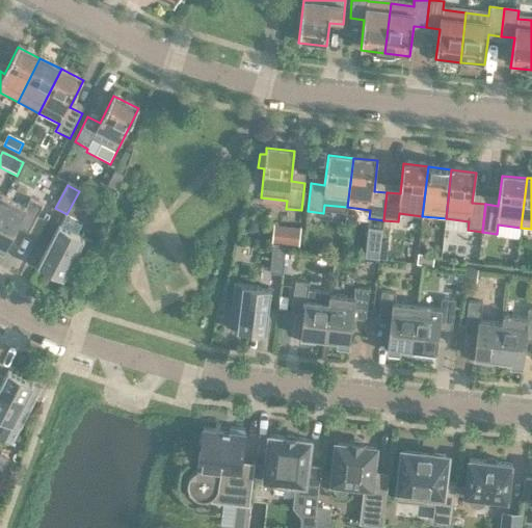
[(29,201),(25,209),(4,199),(0,207),(0,253),(3,256),(19,226),(30,231),(42,207),(29,201)]
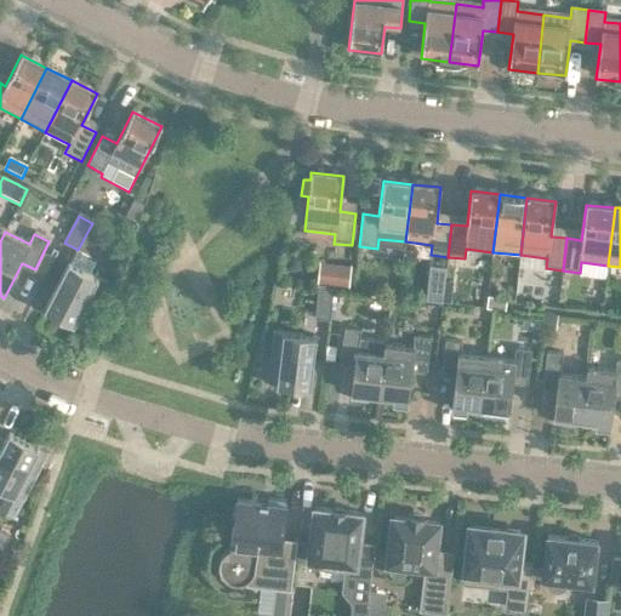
[(44,312),(74,328),(87,302),(97,307),(107,285),(89,275),(93,264),(75,255),(69,266),(68,264),(44,312)]
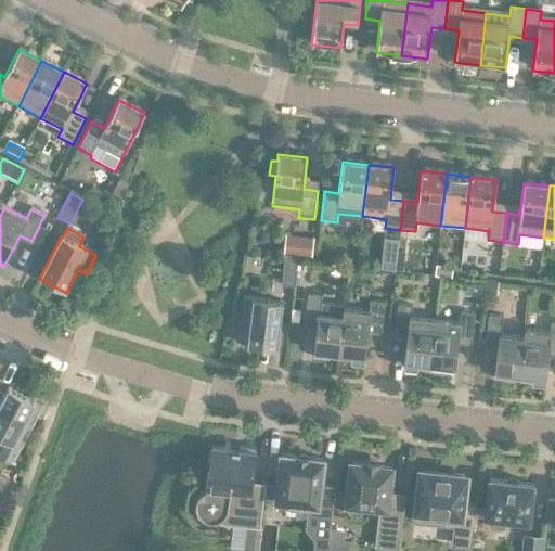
[(311,258),(313,241),(299,240),(299,246),(286,244),(285,255),(311,258)]
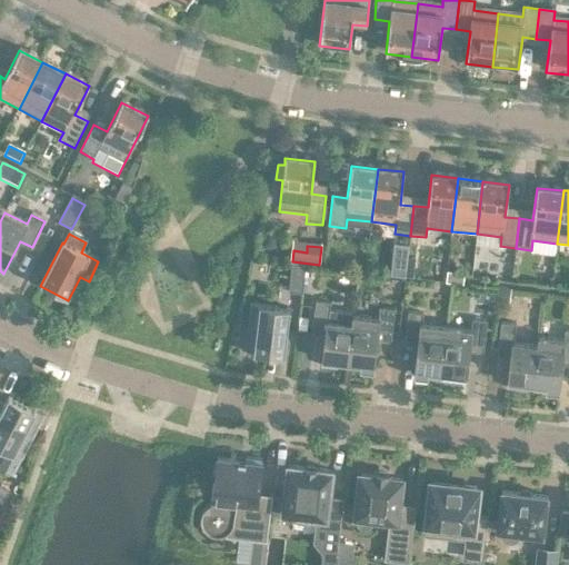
[(407,249),(395,247),(391,277),(403,279),(407,249)]
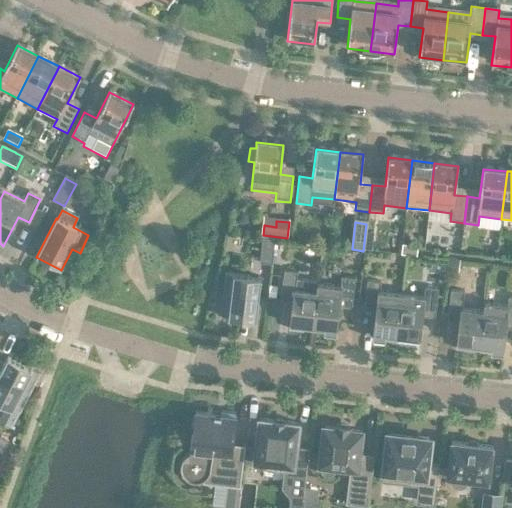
[(275,241),(262,240),(259,265),(272,267),(275,241)]
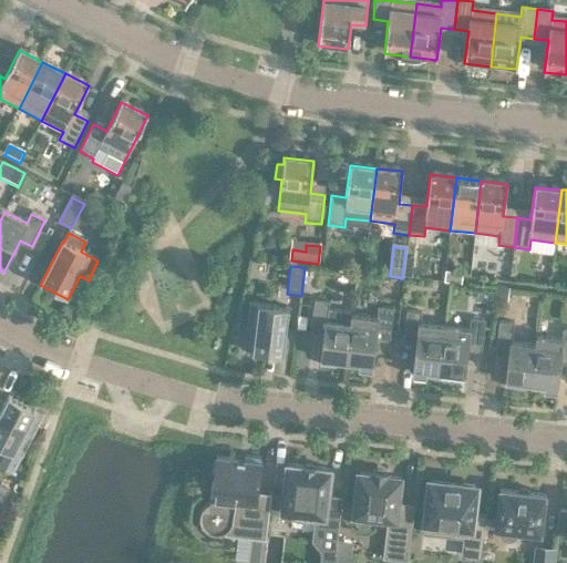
[(462,275),(445,273),(443,284),(461,286),(462,275)]
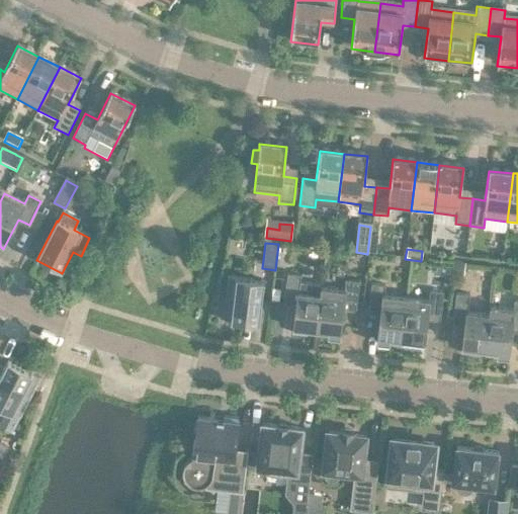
[(451,279),(460,279),(461,266),(453,265),(451,279)]
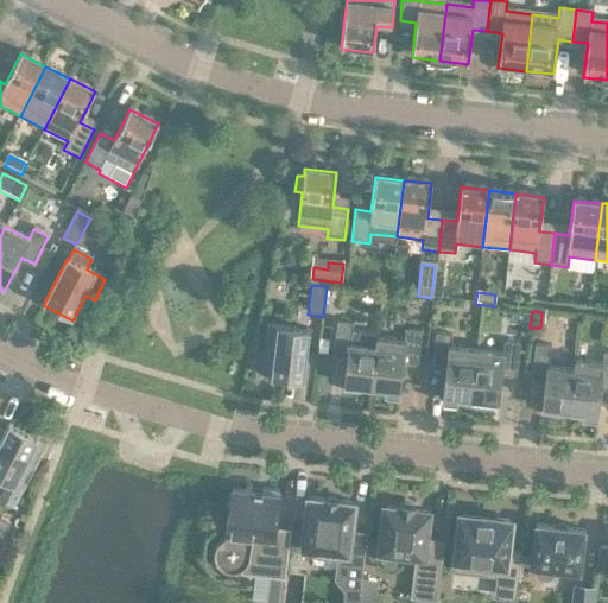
[(360,395),(360,391),(372,392),(378,340),(352,336),(353,325),(337,324),(333,359),(347,360),(342,394),(360,395)]
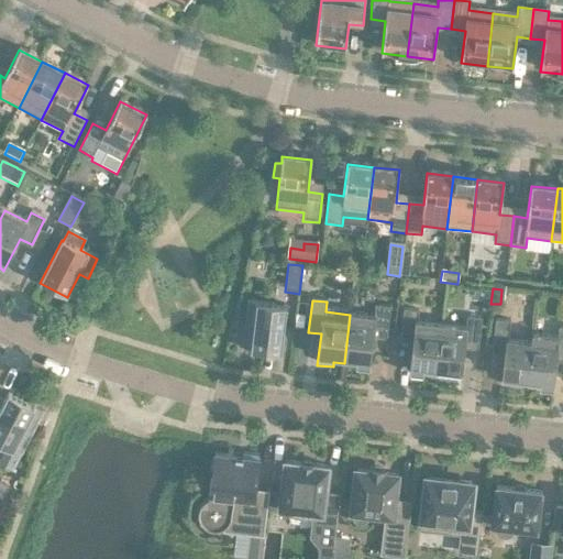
[(247,303),(244,325),(254,326),(251,352),(282,355),(287,307),(247,303)]
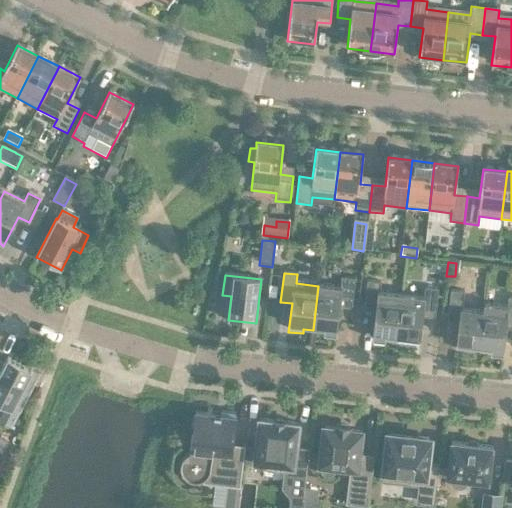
[(318,286),(313,330),(324,331),(323,336),(336,337),(339,309),(351,310),(354,281),(341,279),(340,288),(318,286)]
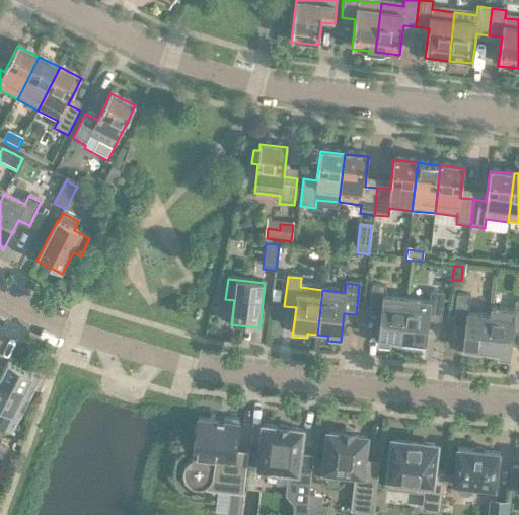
[(401,345),(406,300),(384,297),(385,288),(372,286),(368,316),(380,317),(377,347),(390,348),(390,343),(401,345)]
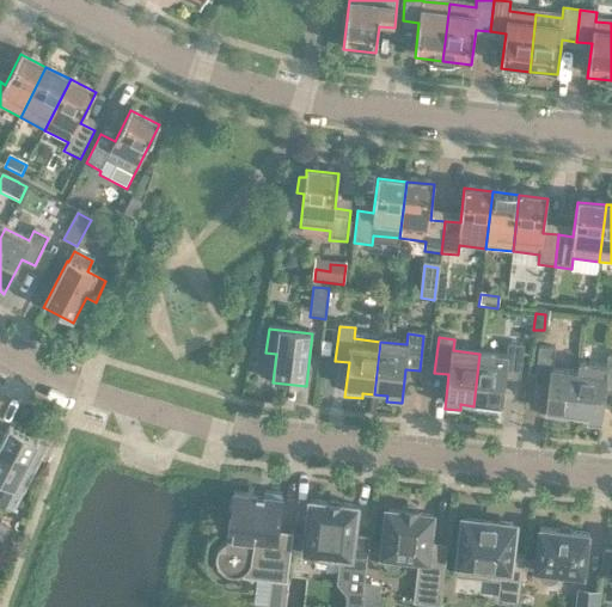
[(502,414),(506,380),(519,382),(524,348),(507,345),(506,356),(479,354),(473,406),(473,411),(502,414)]
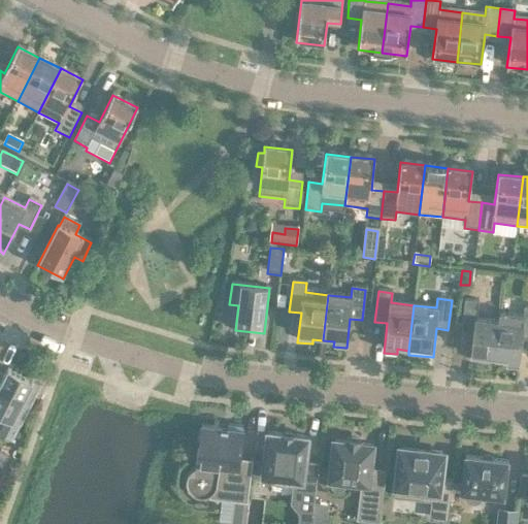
[(485,359),(495,360),(500,315),(499,315),(498,324),(476,321),(479,303),(464,301),(461,331),(473,333),(469,362),(485,364),(485,359)]
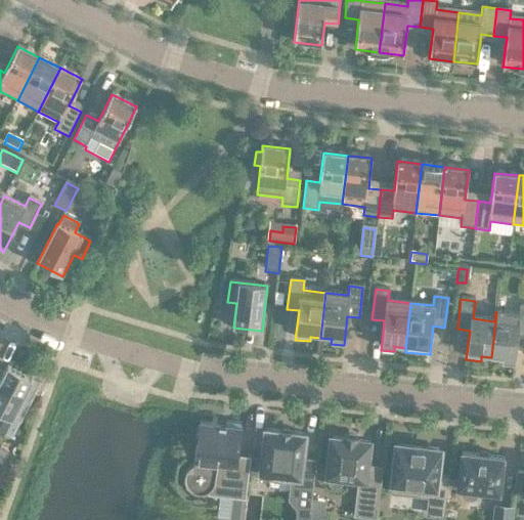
[(496,312),(491,357),(503,359),(501,363),(515,365),(518,336),(523,337),(523,306),(520,306),(519,315),(496,312)]
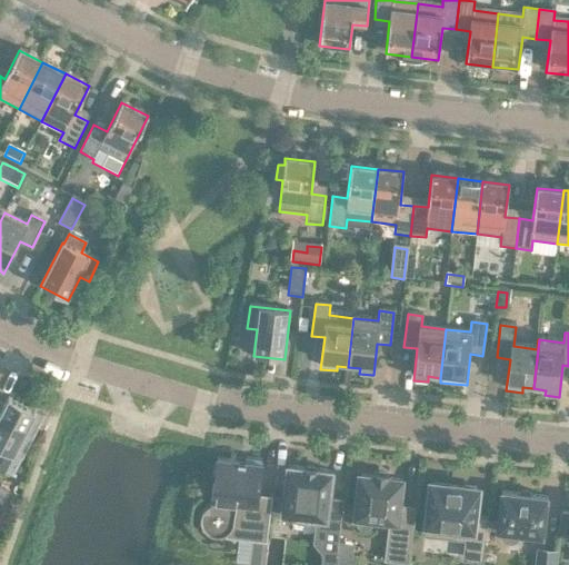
[(43,418),(36,414),(8,399),(0,415),(0,449),(21,462),(43,418)]
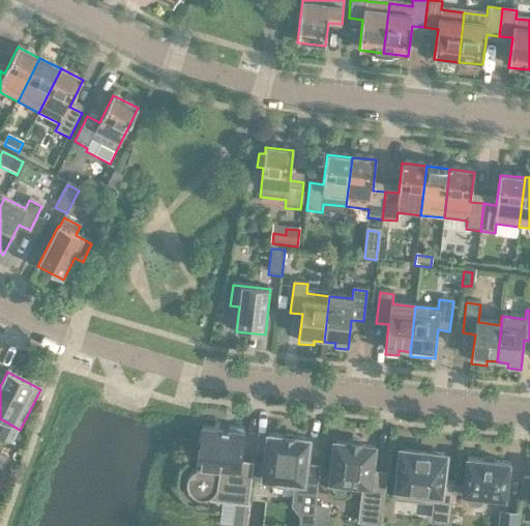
[(203,501),(205,501),(206,501),(208,500),(209,503),(248,507),(253,464),(241,463),(244,433),(242,433),(243,430),(228,428),(228,432),(201,429),(197,469),(200,470),(199,471),(197,471),(194,473),(193,474),(192,475),(189,476),(188,478),(187,480),(187,481),(187,484),(186,485),(186,488),(186,489),(187,491),(187,492),(188,494),(189,495),(190,497),(193,498),(196,500),(199,501),(201,501),(203,501)]
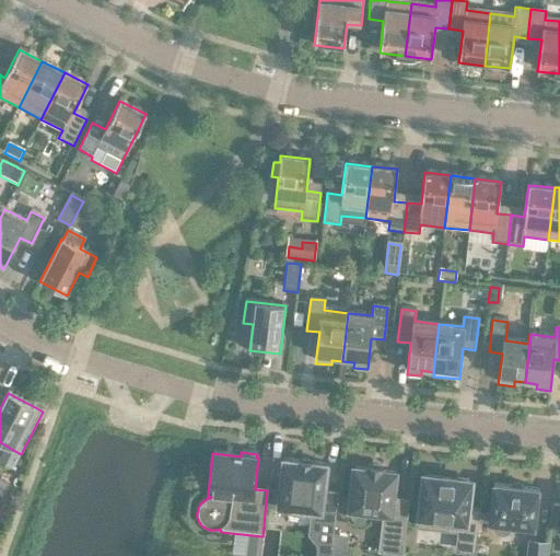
[(283,461),(278,508),(307,512),(310,518),(307,537),(317,548),(330,549),(337,495),(324,494),(327,466),(283,461)]
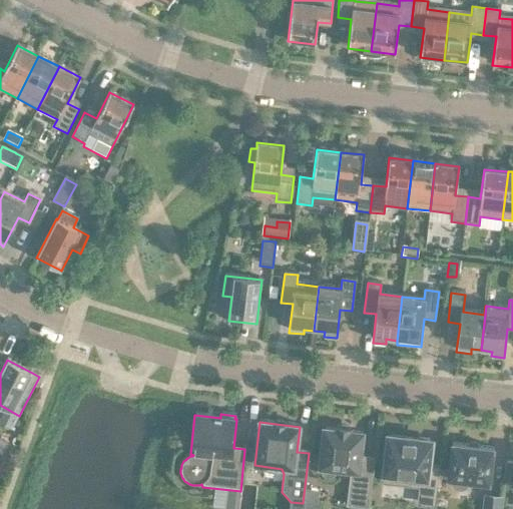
[(324,430),(320,468),(321,468),(321,471),(322,475),(324,478),(328,479),(331,479),(334,477),(336,473),(336,470),(351,471),(348,495),(358,496),(370,498),(375,460),(359,458),(362,434),(349,433),(349,431),(338,430),(338,431),(324,430)]
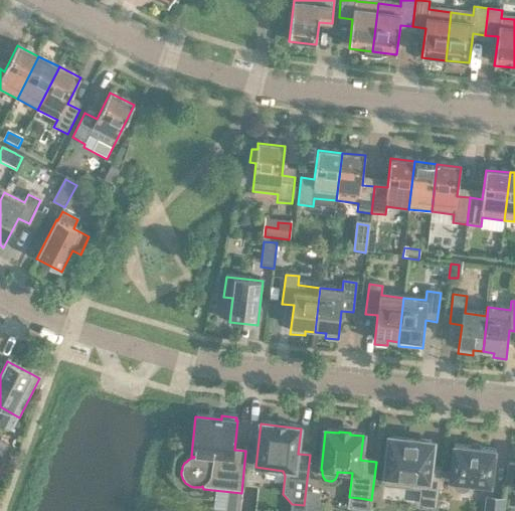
[(431,445),(391,440),(387,476),(403,478),(411,489),(422,490),(420,508),(437,510),(441,470),(427,469),(431,445)]
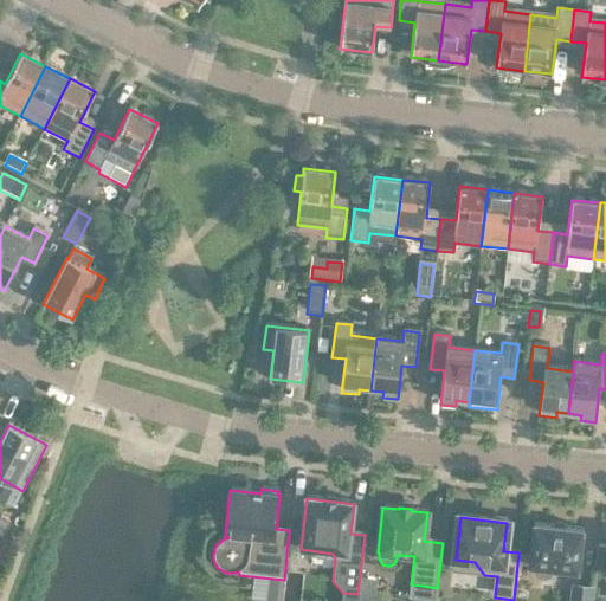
[(578,573),(582,531),(534,525),(529,567),(534,567),(533,573),(535,576),(539,580),(545,581),(549,577),(553,574),(553,569),(578,573)]
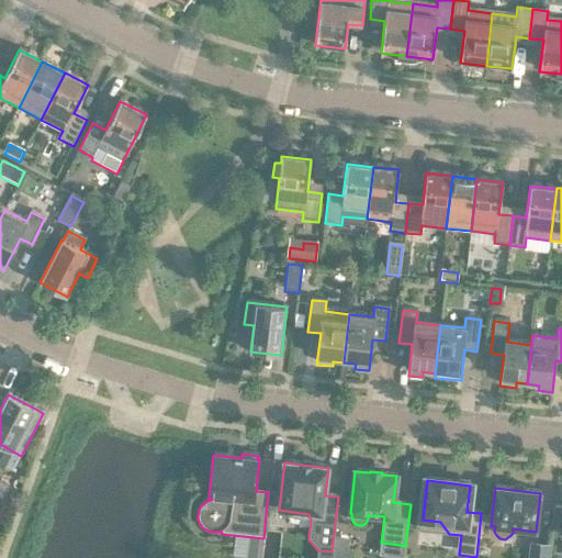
[(548,557),(549,547),(535,546),(534,557),(548,557)]
